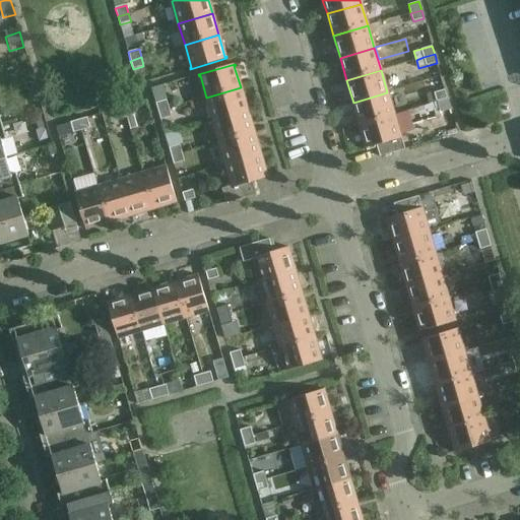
[(27,71),(13,75),(18,89),(33,85),(27,71)]
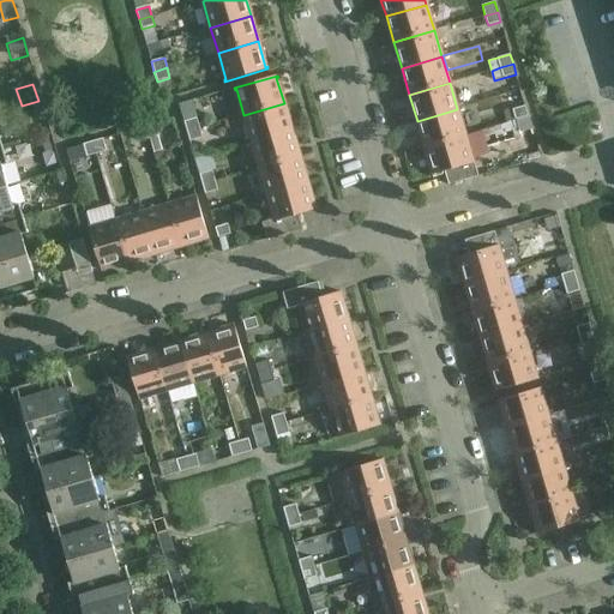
[(191,101),(179,104),(184,121),(197,118),(191,101)]
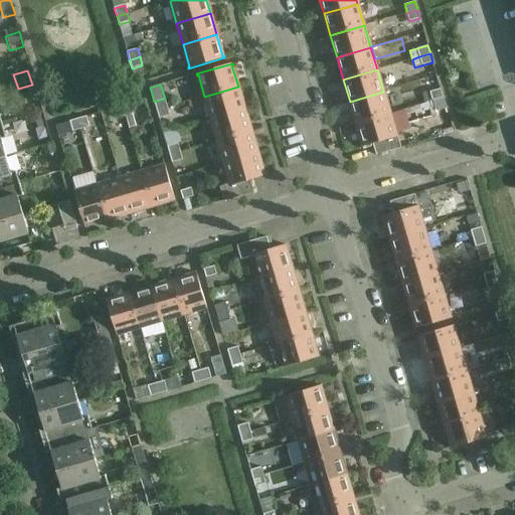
[(244,109),(238,87),(204,97),(206,104),(211,119),(244,109)]
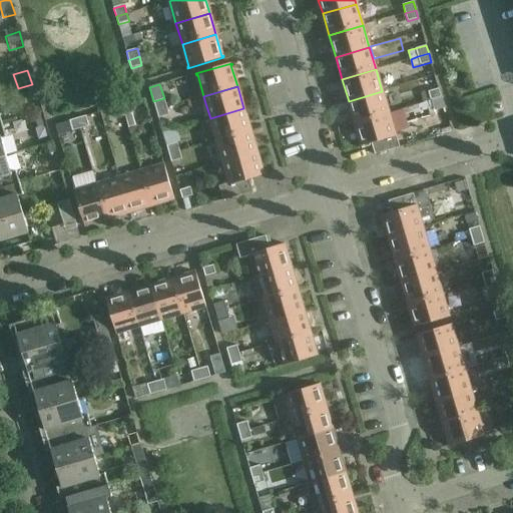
[(439,88),(421,94),(424,102),(432,100),(441,97),(439,88)]
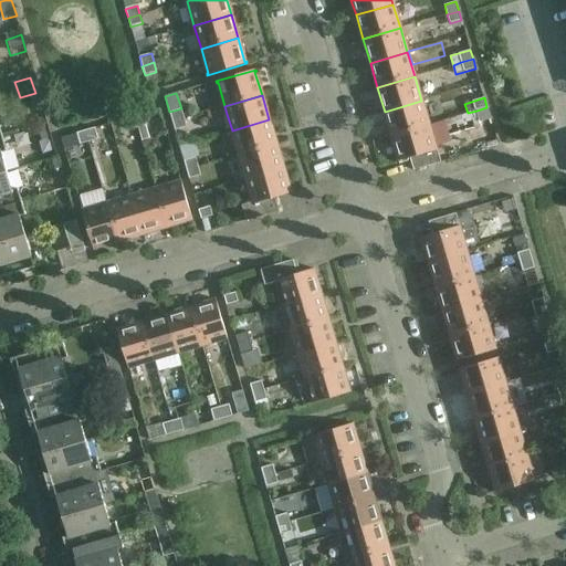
[(385,112),(391,136),(429,125),(421,101),(385,112)]
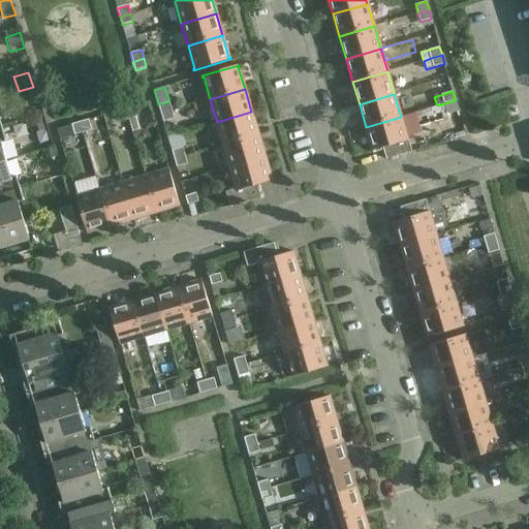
[(210,99),(192,104),(194,112),(212,106),(210,99)]
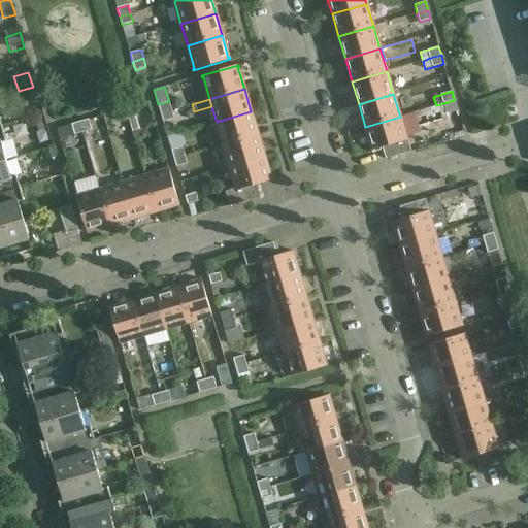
[(454,100),(444,103),(447,113),(457,110),(454,100)]
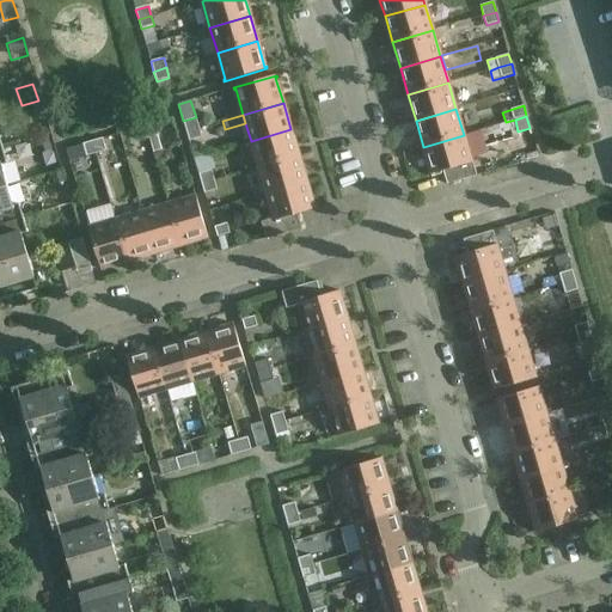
[(183,121),(187,132),(199,128),(196,117),(183,121)]
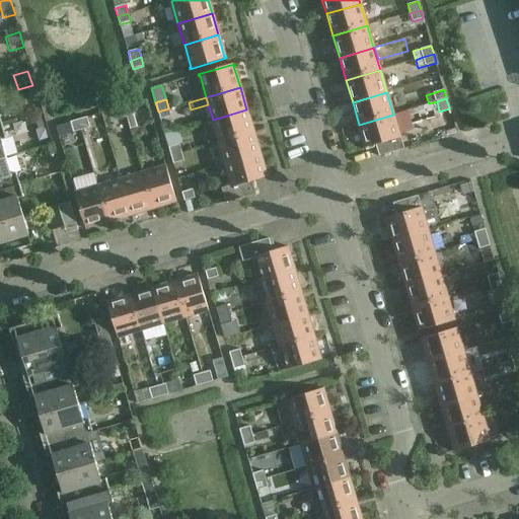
[(138,125),(131,104),(123,106),(126,118),(129,128),(138,125)]
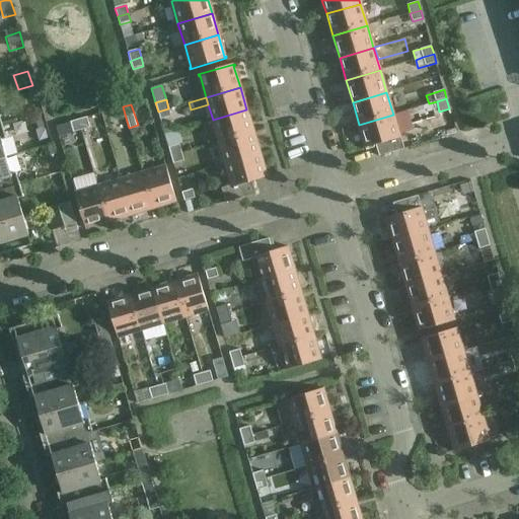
[(118,120),(126,118),(123,106),(115,108),(118,120)]
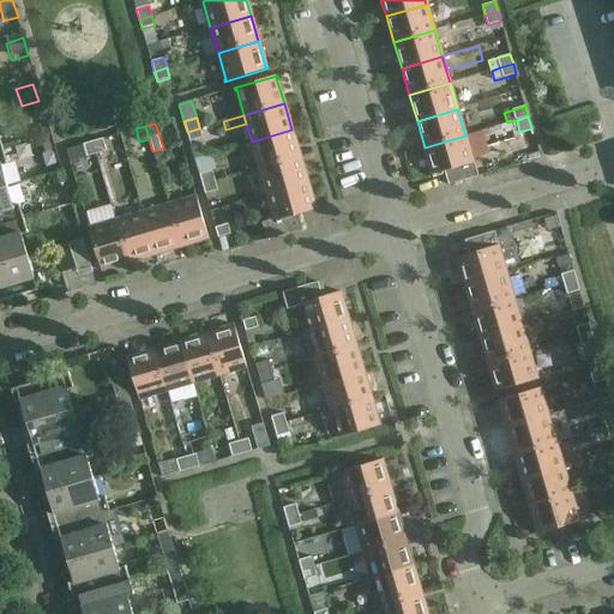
[(199,128),(187,132),(190,142),(203,138),(199,128)]
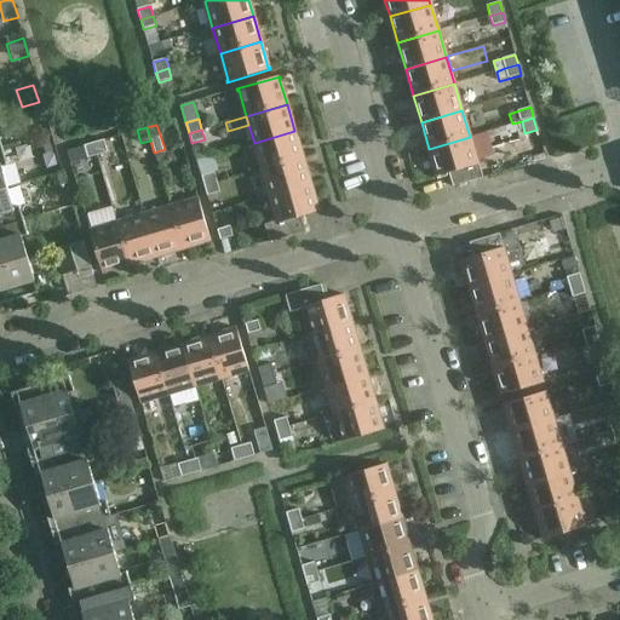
[(254,143),(262,170),(303,158),(294,131),(254,143)]
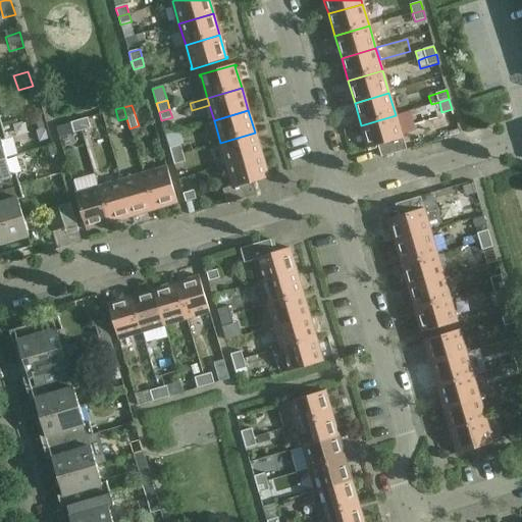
[(396,115),(361,125),(367,147),(366,147),(367,149),(378,146),(381,157),(407,150),(403,137),(402,137),(396,115)]
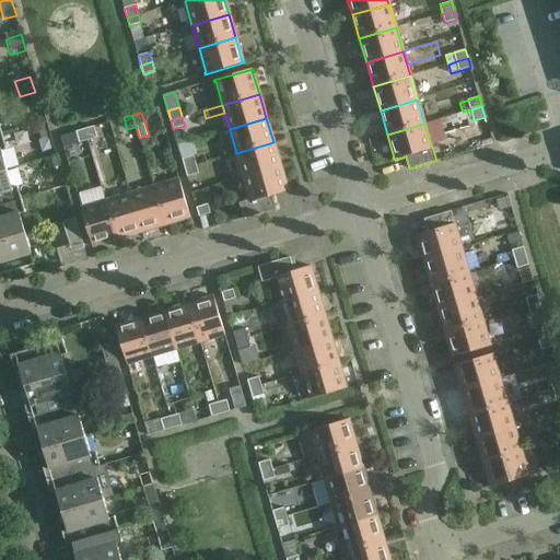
[(46,126),(39,128),(43,138),(49,136),(46,126)]
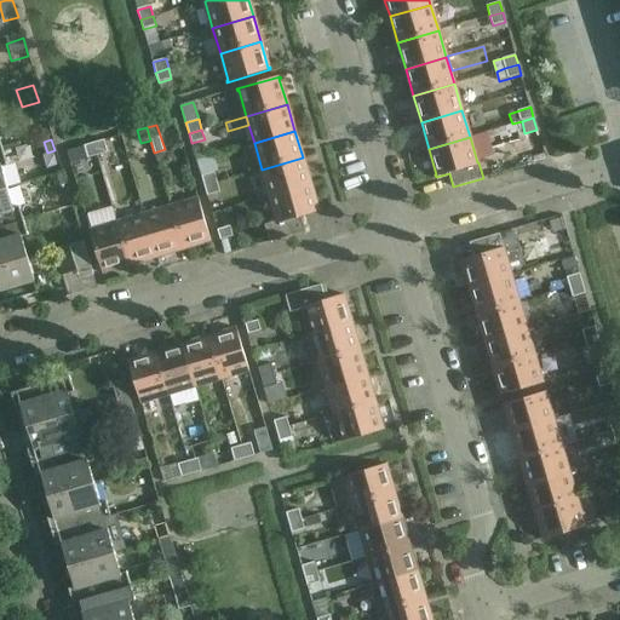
[(108,153),(104,139),(93,143),(98,155),(108,153)]
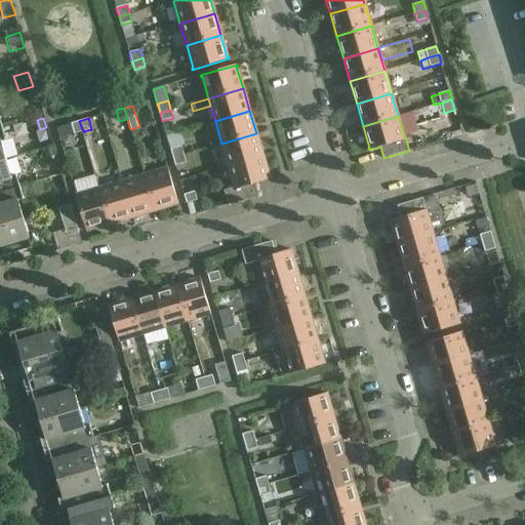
[(74,134),(83,131),(79,121),(71,123),(74,134)]
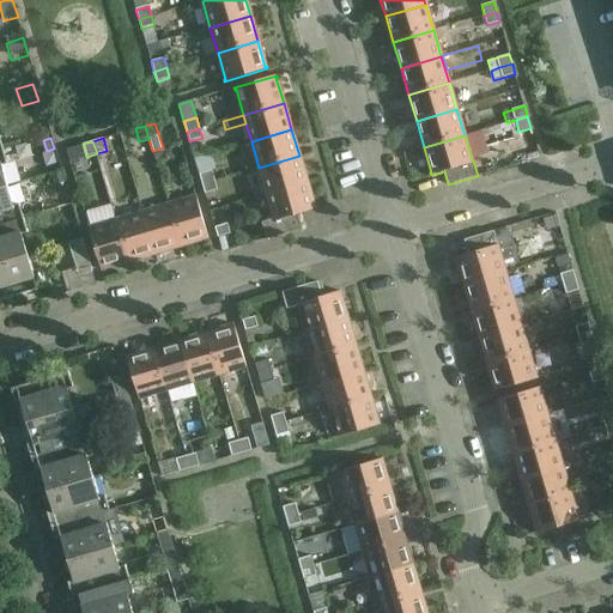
[(259,168),(266,193),(307,182),(299,156),(259,168)]
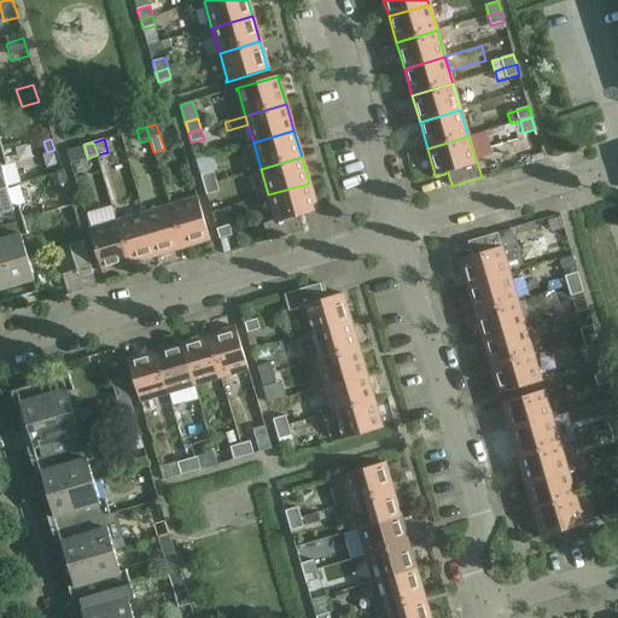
[(200,175),(203,186),(216,181),(214,172),(200,175)]
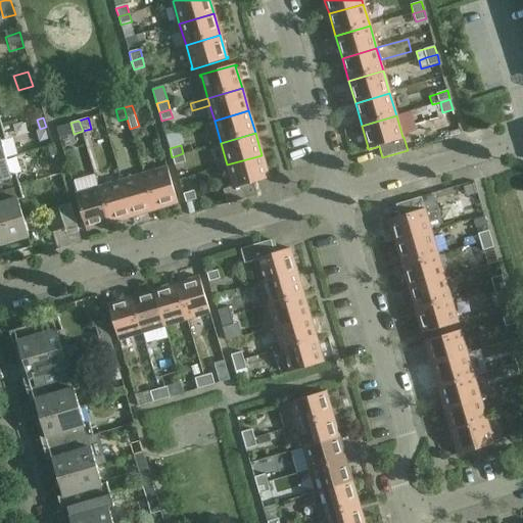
[(52,147),(46,149),(48,156),(54,154),(52,147)]
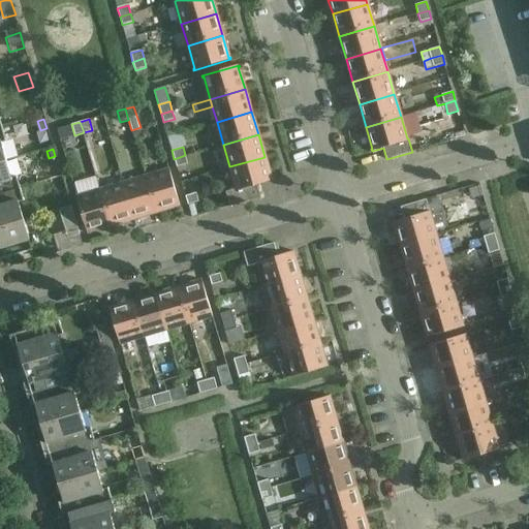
[(185,155),(174,159),(177,167),(187,164),(185,155)]
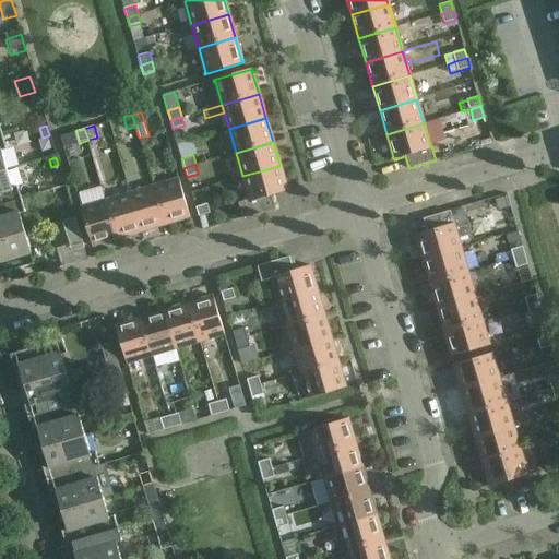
[(238,203),(239,204),(244,218),(275,209),(272,195),(288,190),(287,189),(286,189),(280,166),(242,176),(250,200),(238,203)]
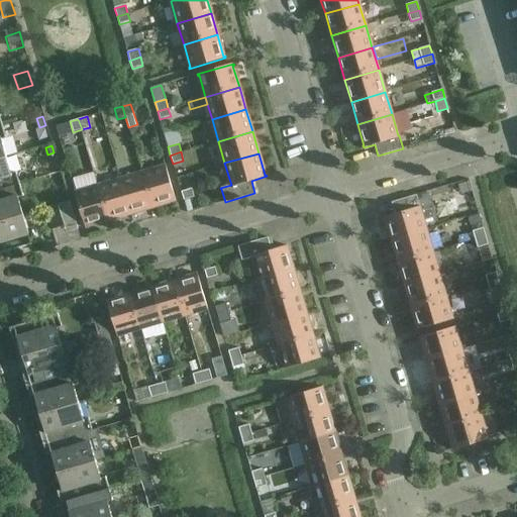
[(6,157),(0,159),(0,190),(20,185),(16,173),(11,174),(6,157)]
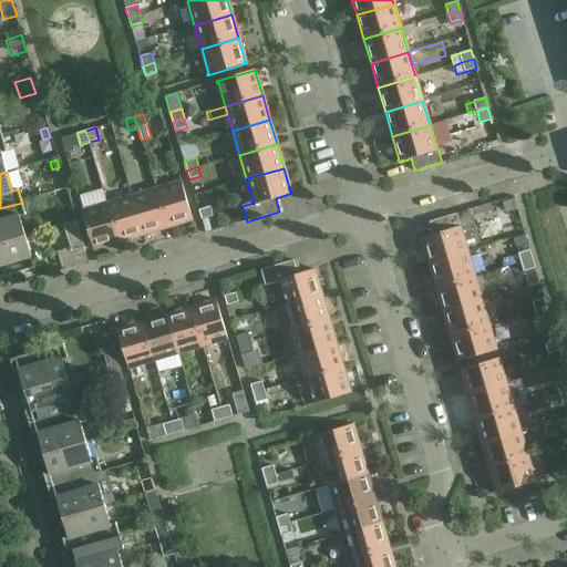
[(179,183),(156,189),(167,227),(191,220),(191,222),(193,220),(181,181),(179,182),(179,183)]
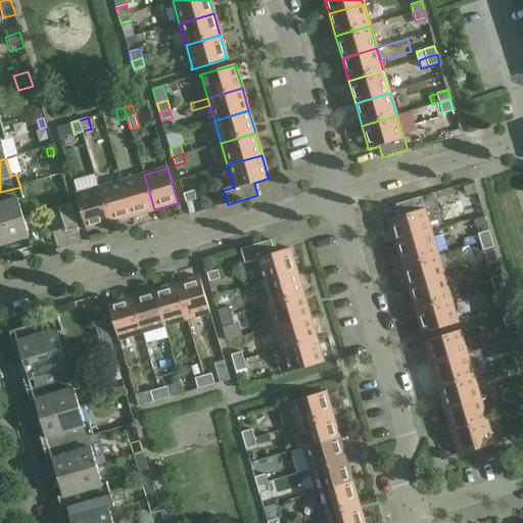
[(132,216),(154,209),(144,175),(122,182),(132,216)]
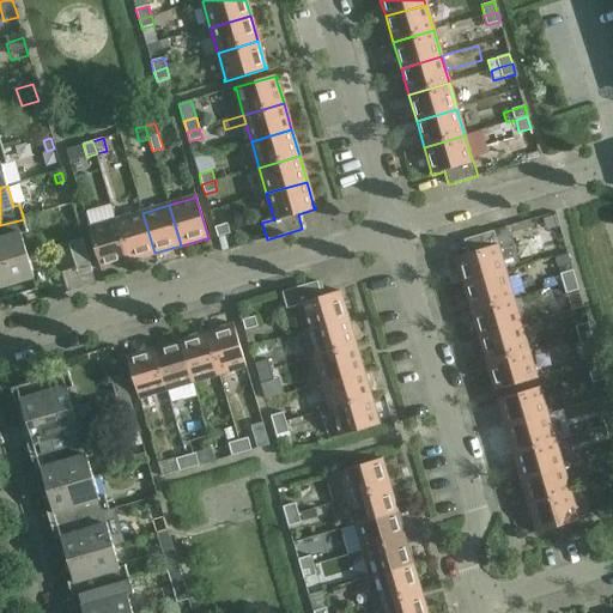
[(128,261),(155,253),(143,213),(116,220),(128,261)]
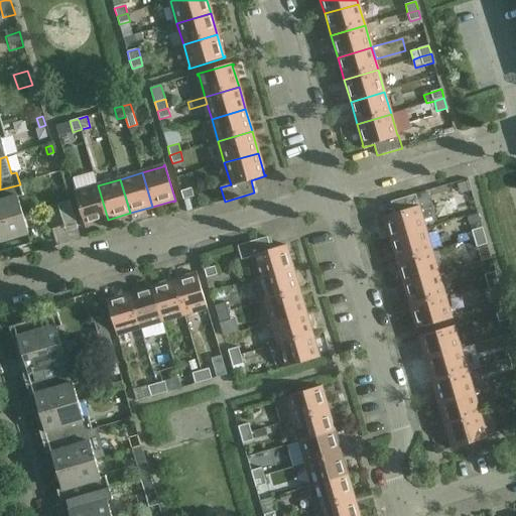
[(0,221),(23,215),(18,198),(23,196),(20,184),(0,189),(0,221)]
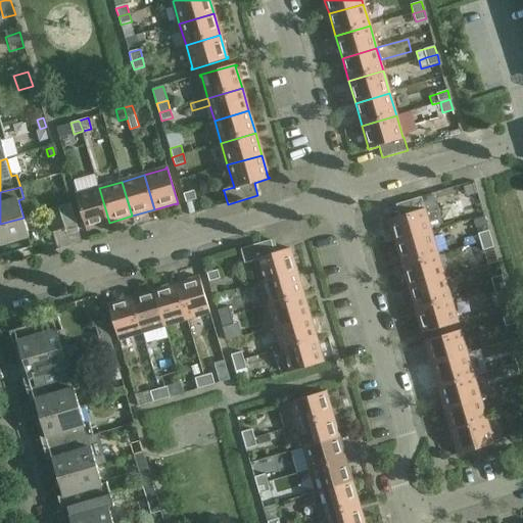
[(109,223),(99,188),(78,194),(78,193),(76,194),(87,231),(88,230),(88,229),(109,223)]
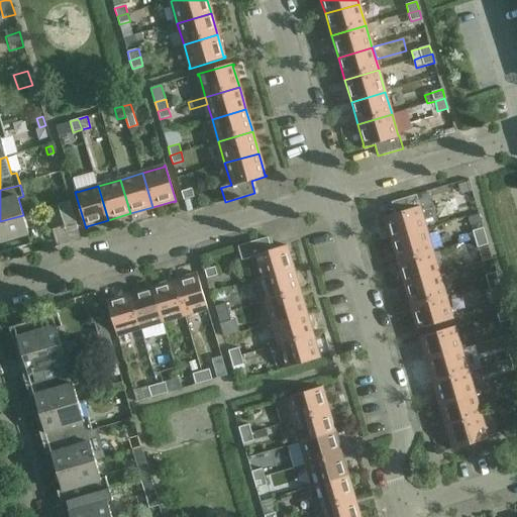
[(192,189),(181,192),(184,200),(194,197),(192,189)]
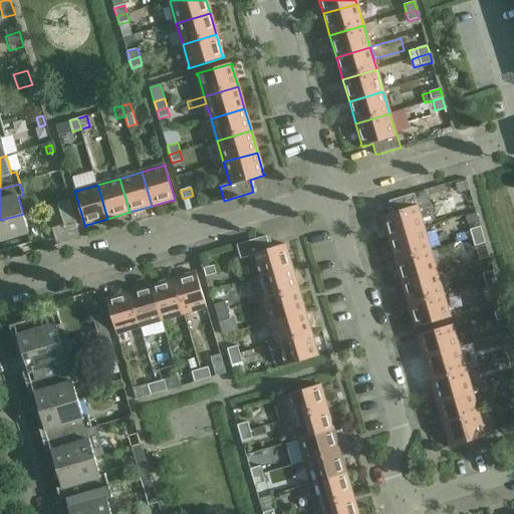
[(383,217),(390,239),(423,229),(417,208),(418,207),(414,194),(389,201),(393,213),(381,216),(381,218),(383,217)]
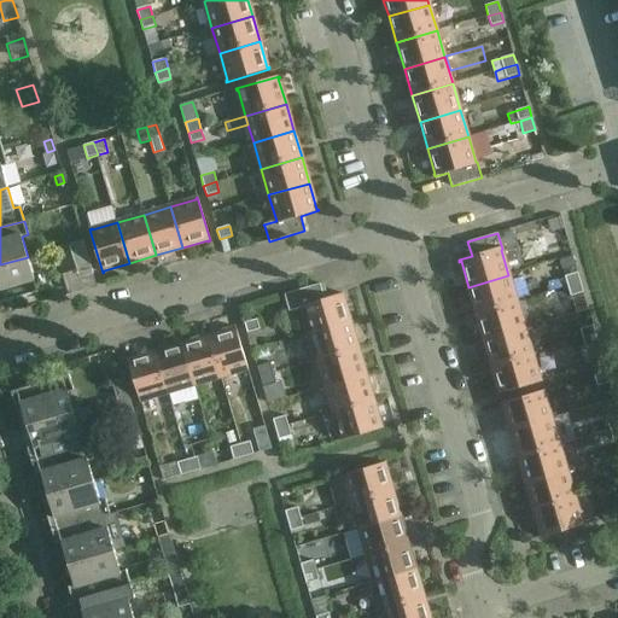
[(93,274),(83,240),(69,245),(80,279),(93,274)]
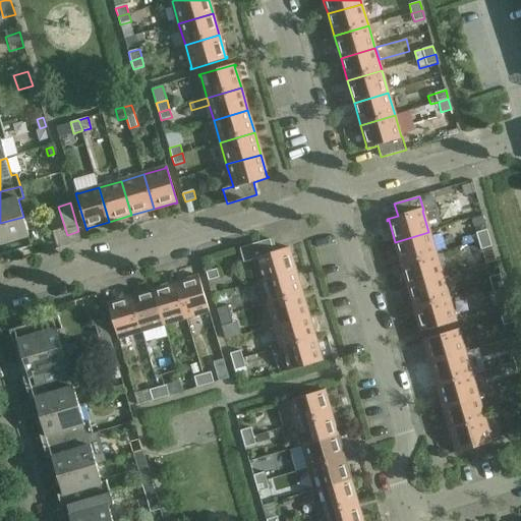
[(23,217),(0,223),(0,255),(38,245),(34,232),(29,234),(23,217)]
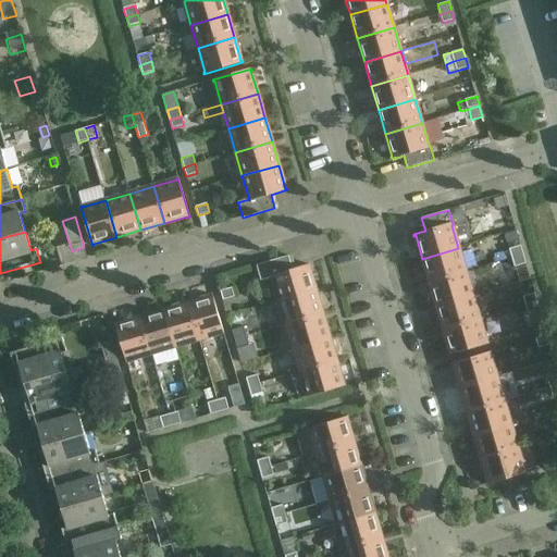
[(509,249),(511,258),(523,255),(520,246),(509,249)]
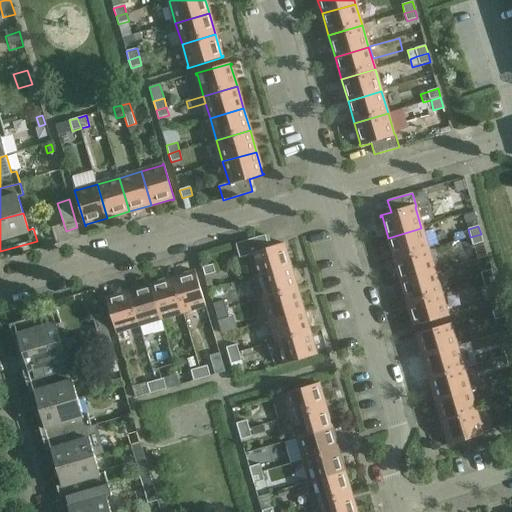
[(421,228),(388,238),(394,260),(428,250),(421,228)]
